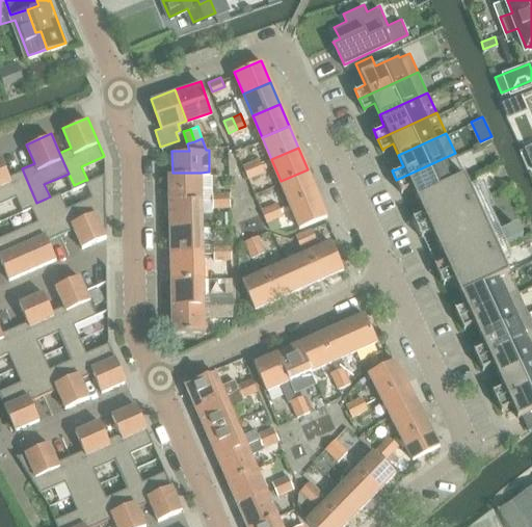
[(455,153),(396,180),(401,190),(402,190),(401,189),(411,185),(417,195),(464,174),(455,153)]
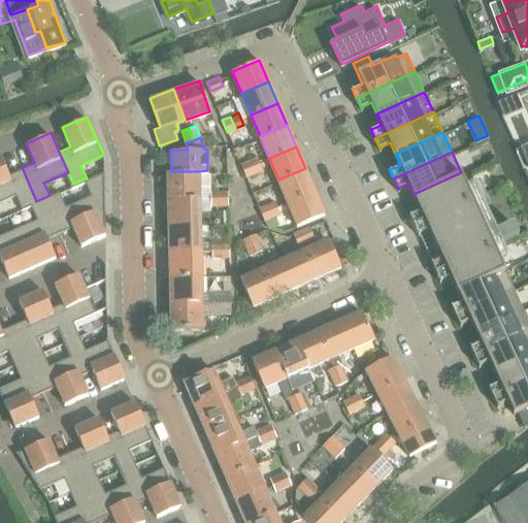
[(0,155),(0,154),(0,202),(15,195),(21,207),(31,203),(36,201),(22,167),(8,173),(0,155)]
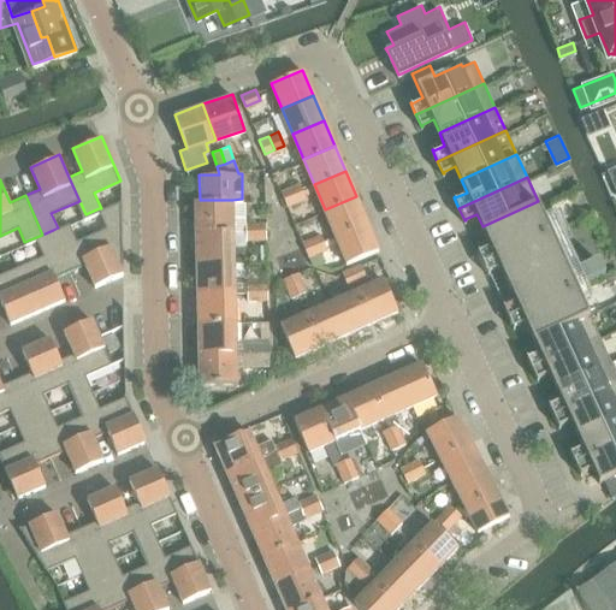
[(298,182),(290,187),(295,200),(304,196),(298,182)]
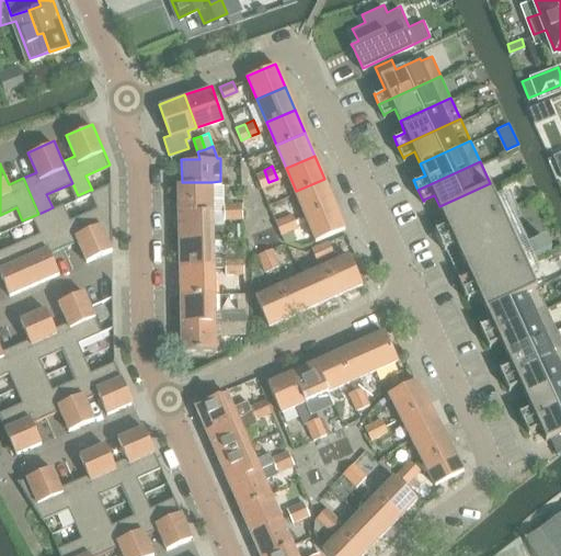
[(261,186),(268,182),(264,170),(255,173),(261,186)]
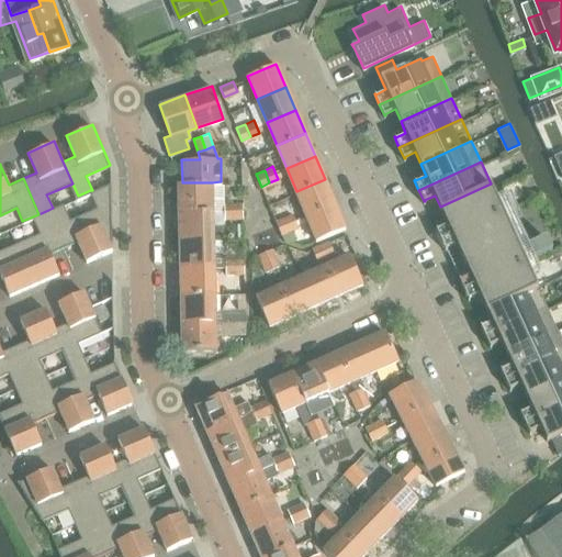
[(296,191),(306,214),(334,202),(325,179),(296,191)]
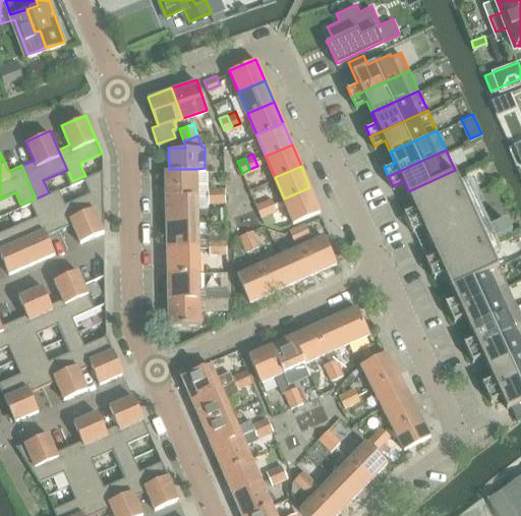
[(104,230),(102,169),(85,176),(83,176),(91,194),(65,206),(57,188),(49,192),(45,194),(59,227),(71,222),(79,240),(104,230)]
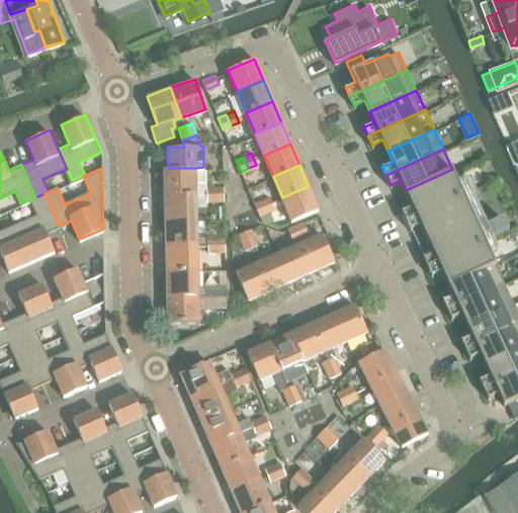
[(164,168),(164,194),(195,194),(195,168),(168,168),(164,168)]
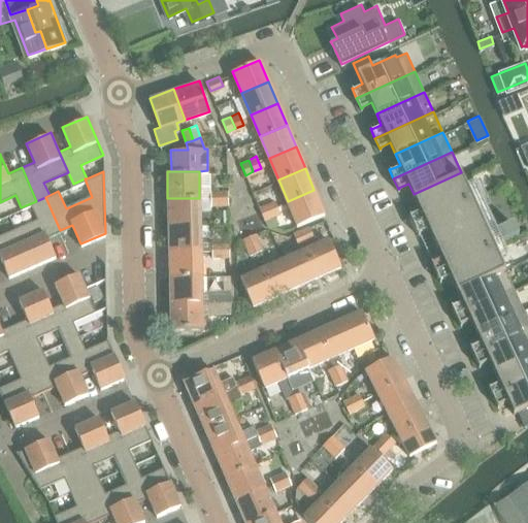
[(466,185),(461,172),(414,194),(442,257),(432,261),(431,260),(430,260),(436,271),(436,270),(447,266),(457,289),(504,267),(499,256),(466,185)]
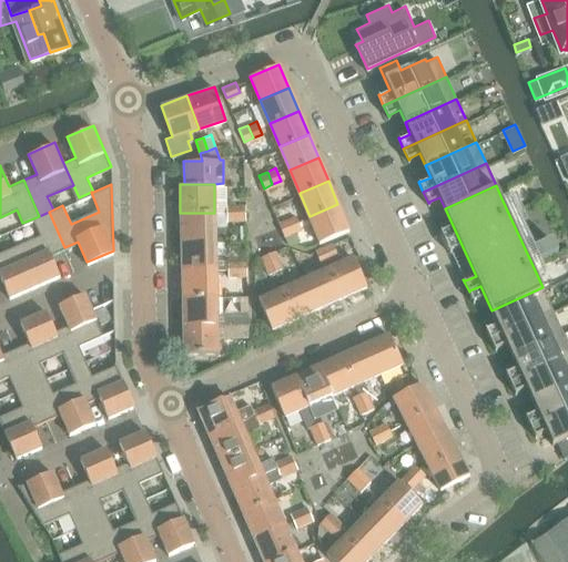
[(245,203),(235,204),(235,220),(245,220),(245,203)]
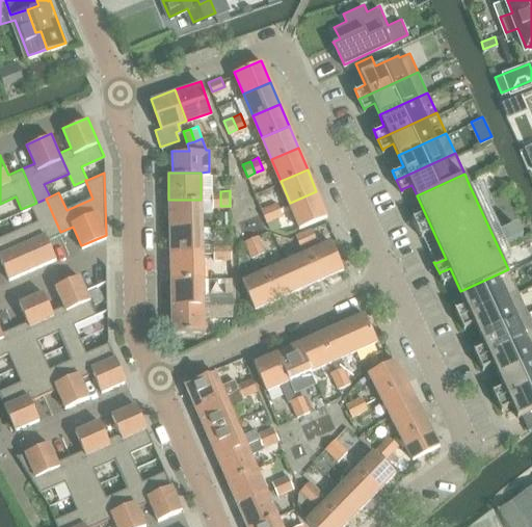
[(212,206),(220,206),(220,191),(212,191),(212,200),(201,200),(168,200),(169,226),(202,225),(202,209),(212,209),(212,206)]
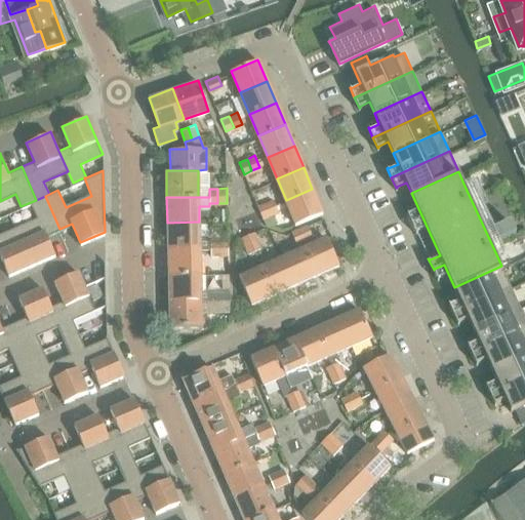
[(322,211),(312,189),(286,200),(295,223),(322,211)]
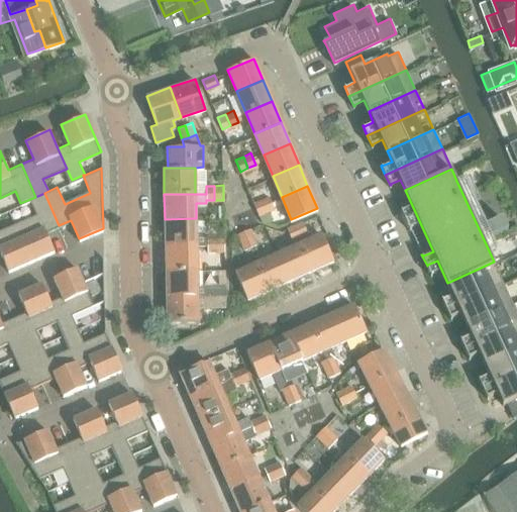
[(54,249),(45,231),(59,225),(44,193),(35,197),(30,199),(37,216),(16,225),(31,260),(54,249)]
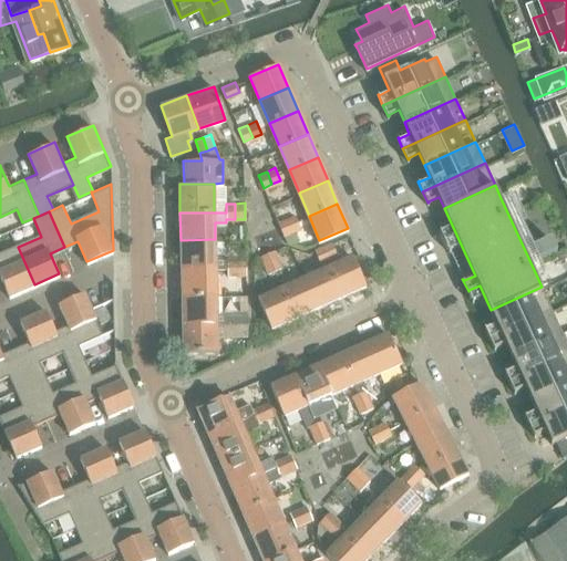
[(295,215),(286,218),(291,231),(300,227),(295,215)]
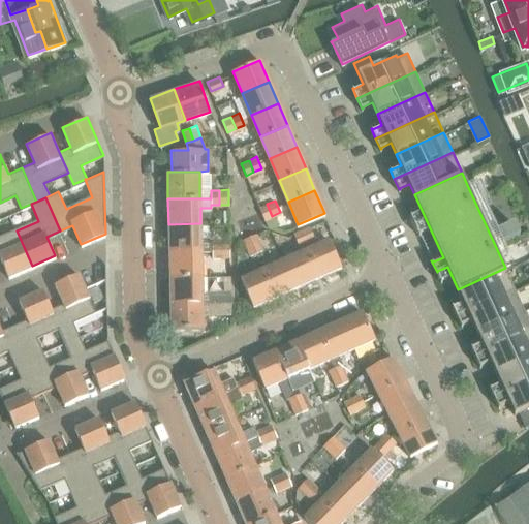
[(263,219),(272,216),(267,204),(258,207),(263,219)]
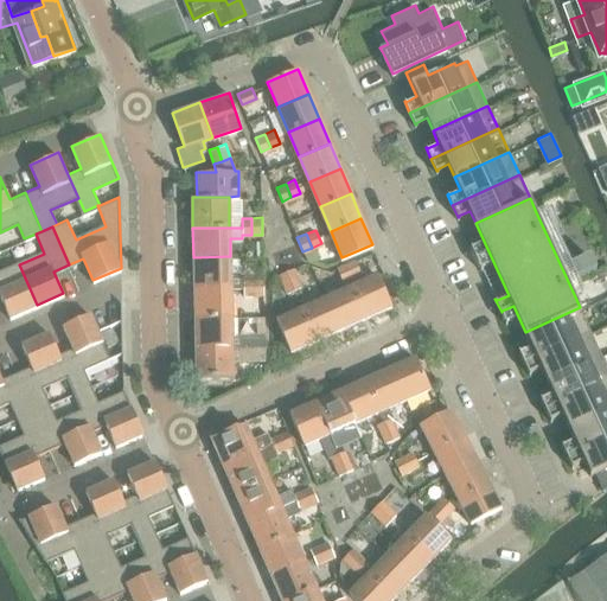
[(590,254),(570,262),(576,276),(596,267),(590,254)]
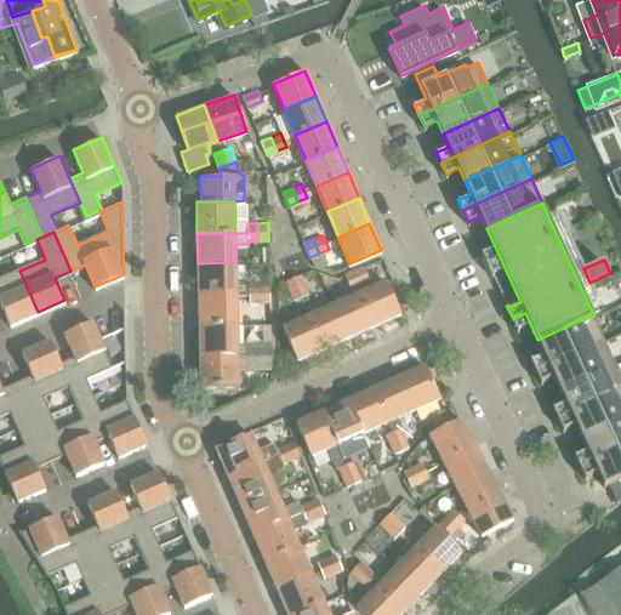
[(235,279),(235,262),(198,263),(198,294),(269,292),(269,283),(249,284),(249,279),(235,279)]
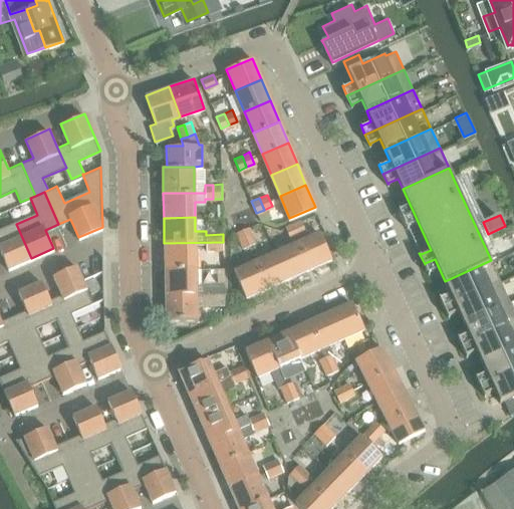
[(300,218),(292,222),(298,235),(306,231),(300,218)]
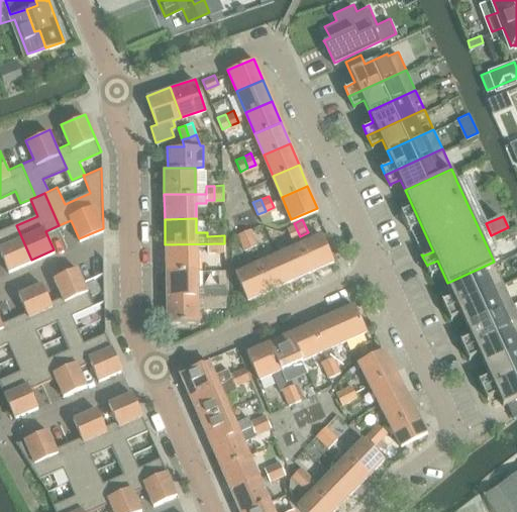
[(294,223),(286,226),(292,239),(300,236),(294,223)]
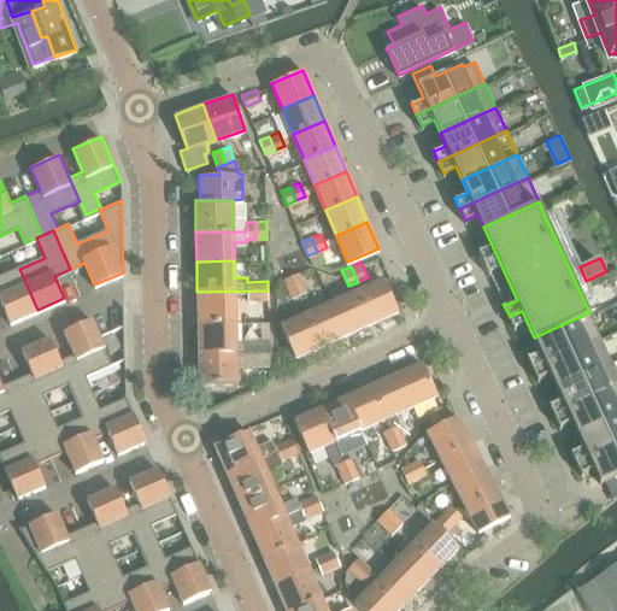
[(10,322),(37,310),(19,269),(0,276),(0,299),(0,300),(10,322)]
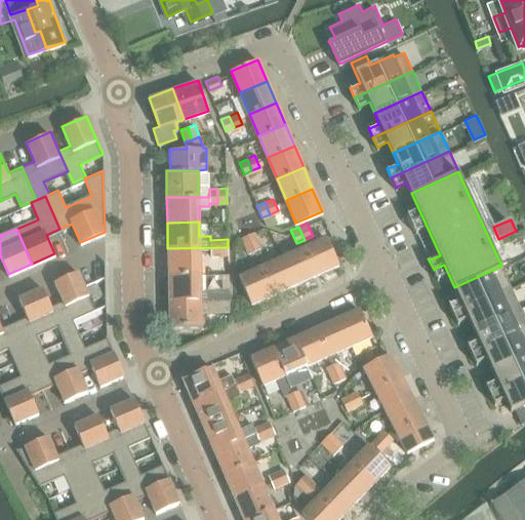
[(240,236),(244,244),(256,239),(252,231),(240,236)]
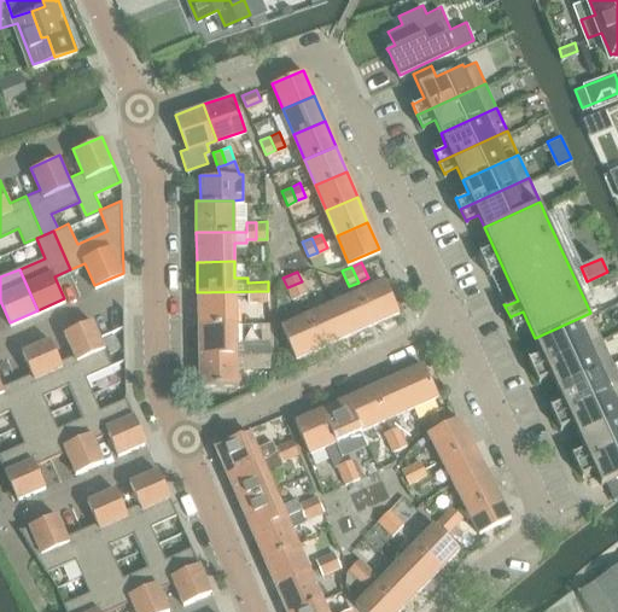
[(383,279),(357,290),(372,322),(397,310),(383,279)]
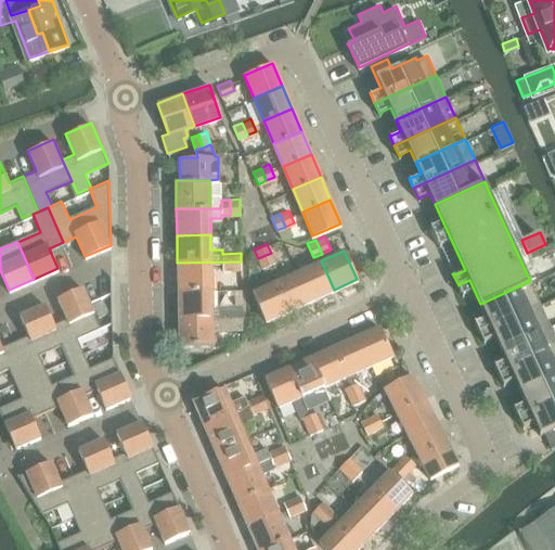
[(274,260),(271,253),(258,258),(261,267),(274,260)]
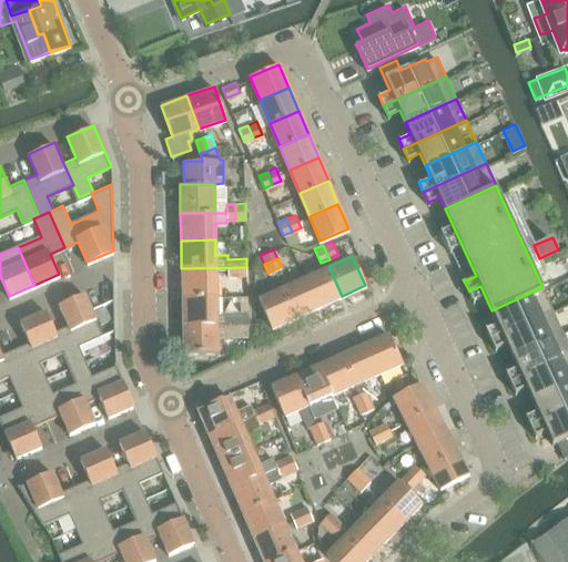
[(328,266),(305,277),(318,306),(342,296),(328,266)]
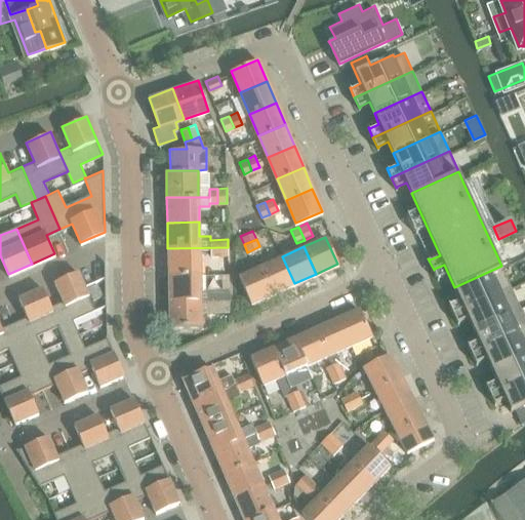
[(228,254),(228,247),(167,248),(168,274),(200,273),(200,248),(210,248),(210,255),(228,254)]
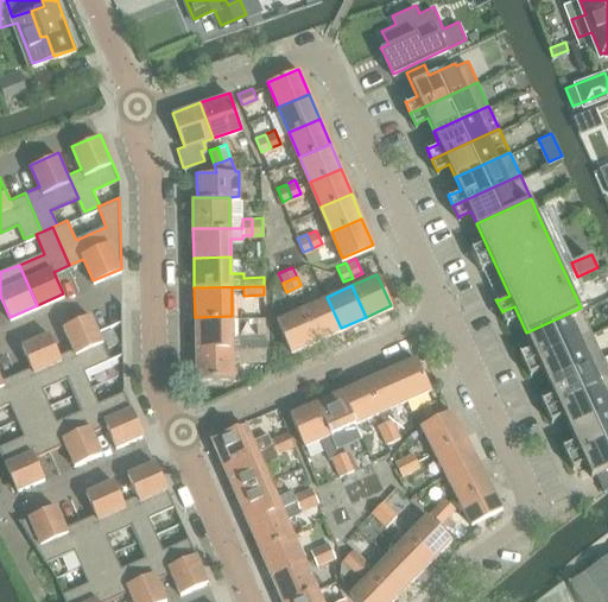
[(327,297),(302,308),(316,340),(341,328),(327,297)]
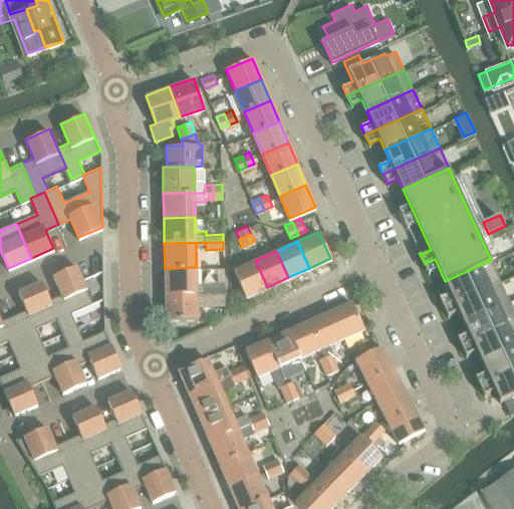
[(246,296),(267,287),(255,260),(234,270),(246,296)]
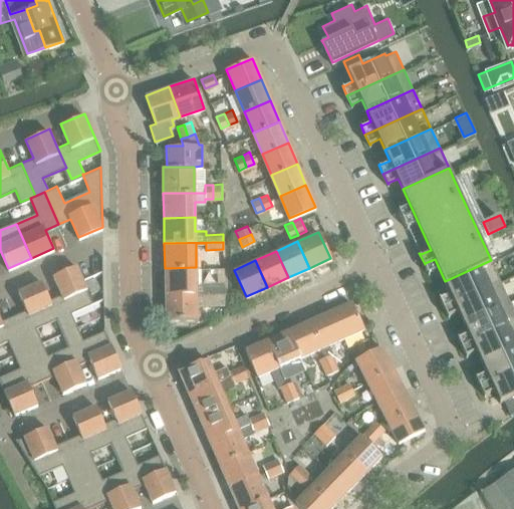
[(440,296),(439,296),(444,306),(500,280),(491,260),(445,281),(450,292),(440,296)]
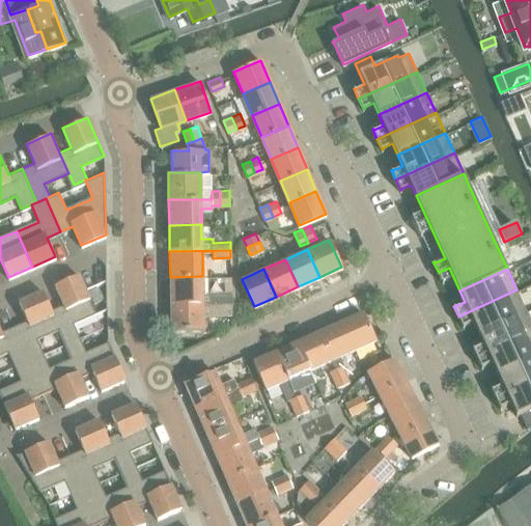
[(96,312),(79,273),(55,284),(63,303),(51,308),(60,330),(65,342),(79,336),(74,322),(96,312)]
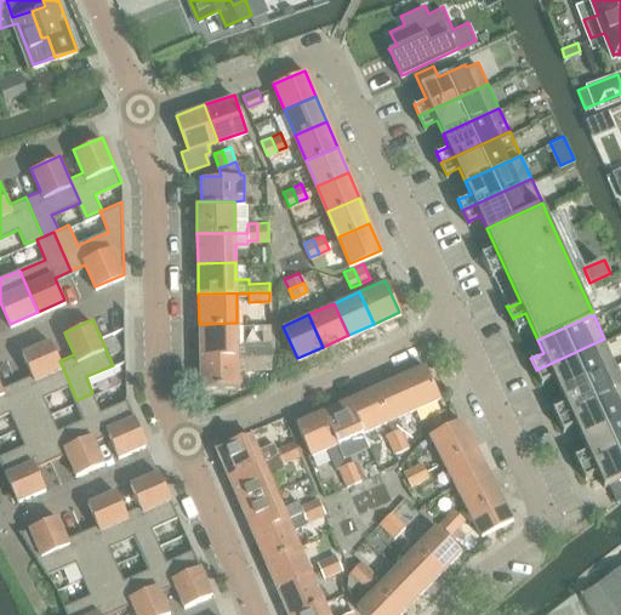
[(238,341),(237,323),(199,324),(199,354),(271,353),(271,341),(238,341)]
